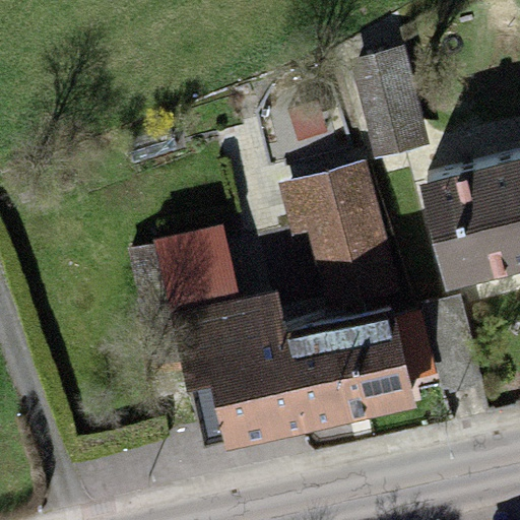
[(373,158),(428,144),(402,45),(348,59),(373,158)]
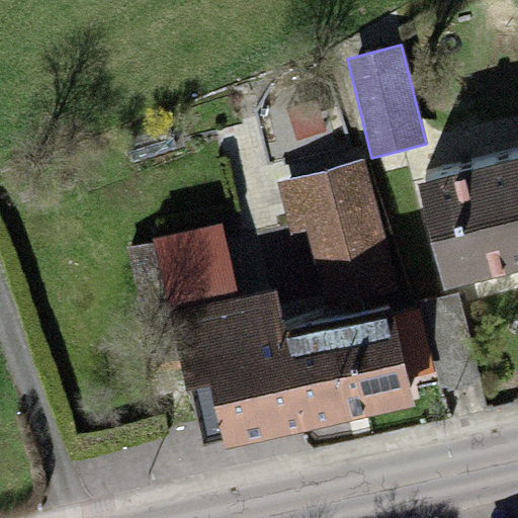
[(517,157),(417,182),(443,289),(517,271),(517,157)]
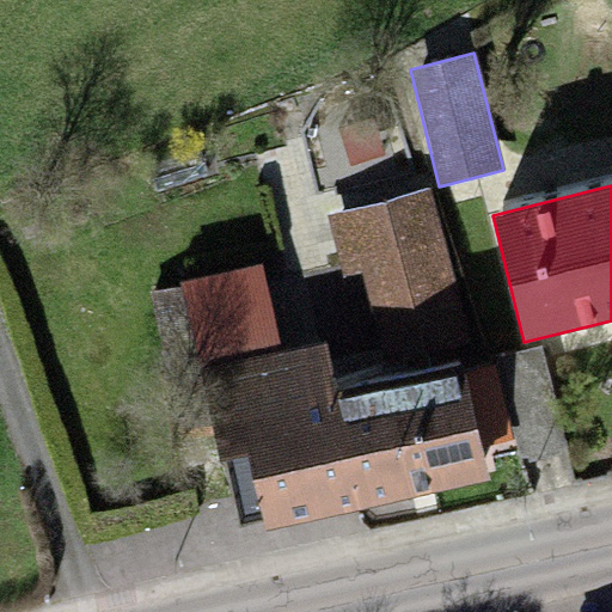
[(465,326),(429,187),(326,213),(343,277),(361,273),(380,349),(465,326)]
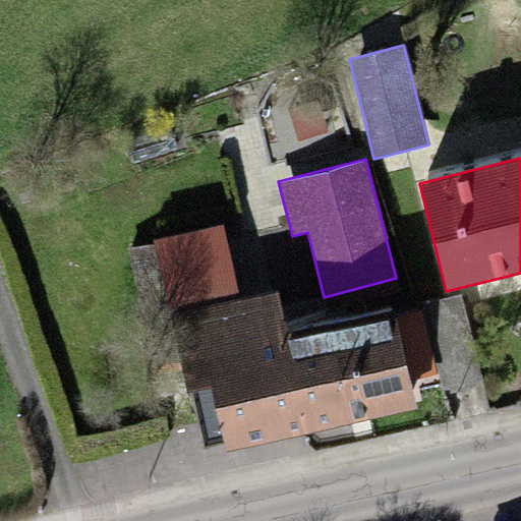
[(154,239),(154,242),(170,314),(238,299),(223,225),(154,239)]
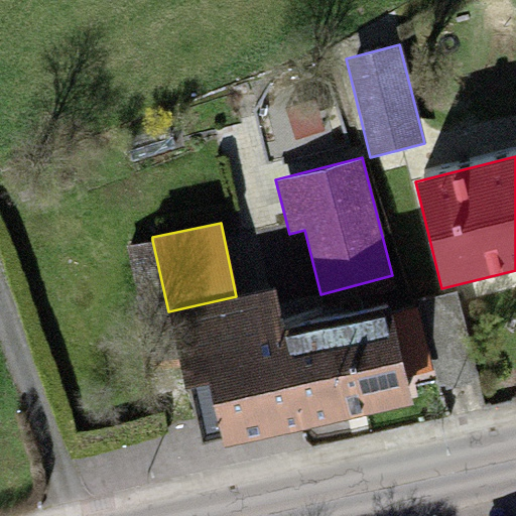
[(150,363),(178,357),(168,311),(152,240),(125,246),(150,363)]
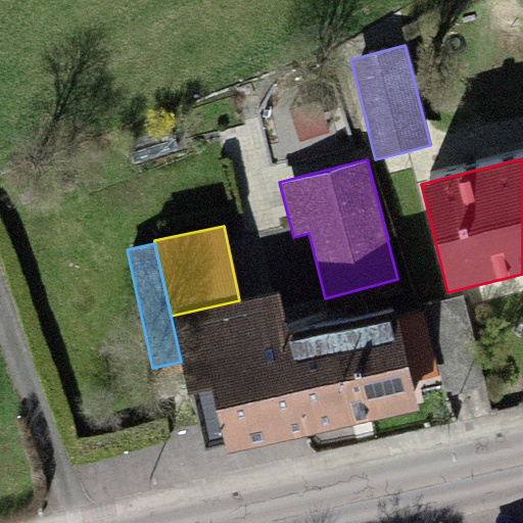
[(239,300),(171,316),(181,362),(188,392),(191,392),(204,449),(223,445),(225,455),(419,411),(395,304),(290,328),(282,291),(239,300)]
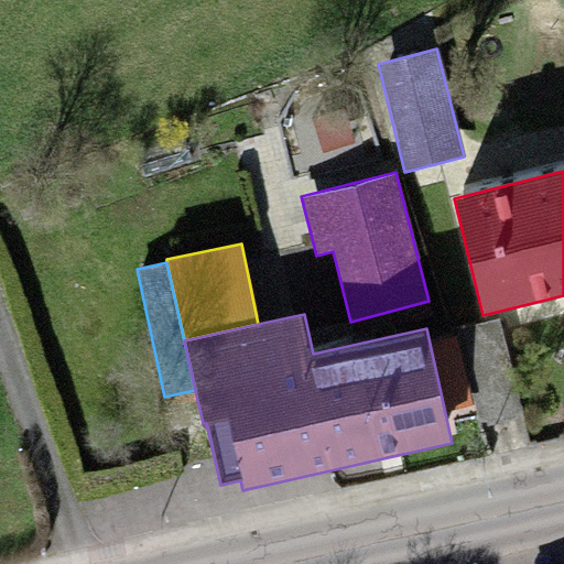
[(499,317),(455,328),(478,426),(522,415),(499,317)]
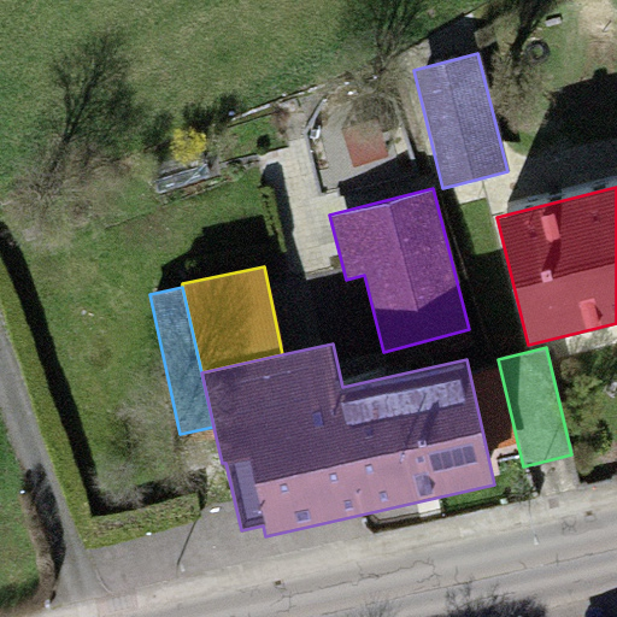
All buildings are outlined.
